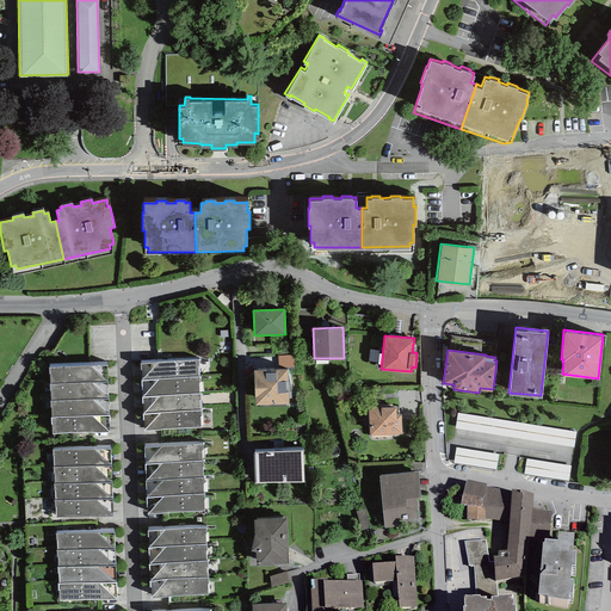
[(295,366),(295,355),(278,356),(278,368),(295,366)]
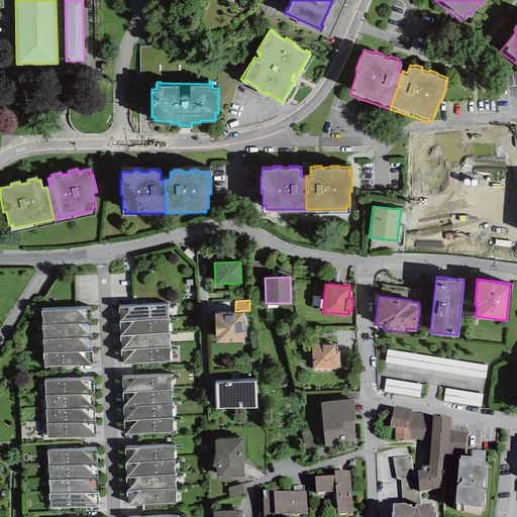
[(118,308),(119,322),(169,319),(168,305),(118,308)]
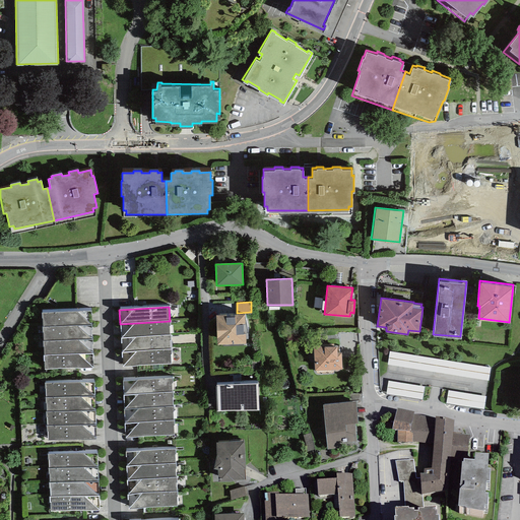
[(42,313),(43,327),(91,325),(90,311),(42,313)]
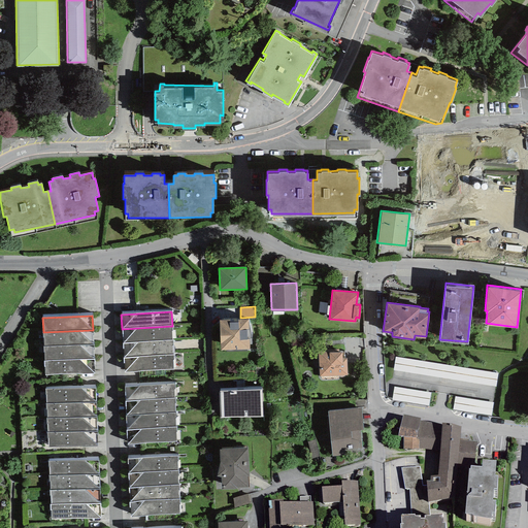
[(249,319),(219,321),(221,351),(250,350),(249,319)]
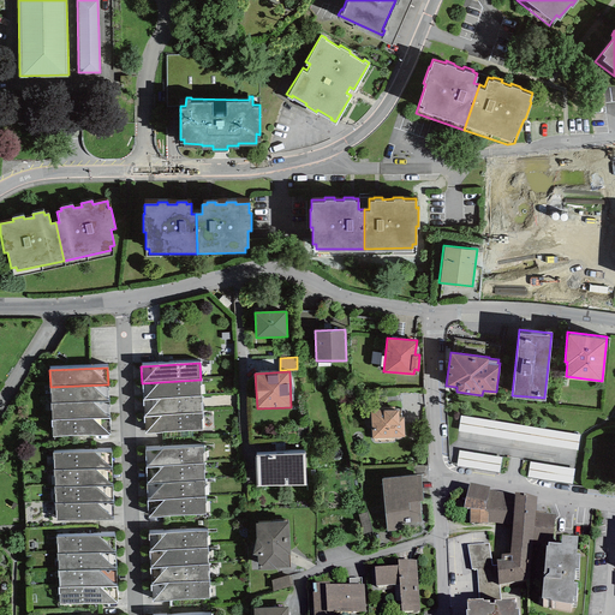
[(201,396),(201,380),(142,383),(143,401),(201,396)]
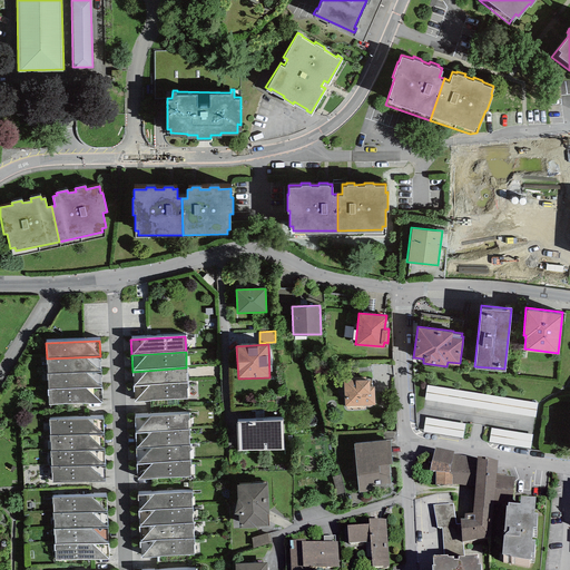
[(100,372),(100,356),(47,359),(47,374),(100,372)]
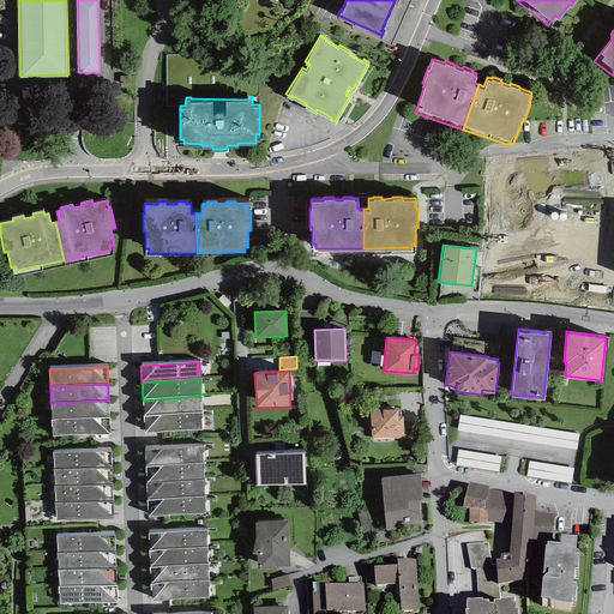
[(202,413),(200,396),(143,401),(144,417),(202,413)]
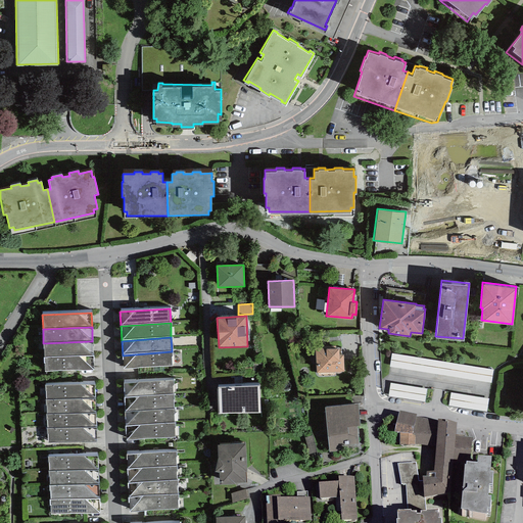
[(93,355),(92,341),(43,343),(44,358),(93,355)]
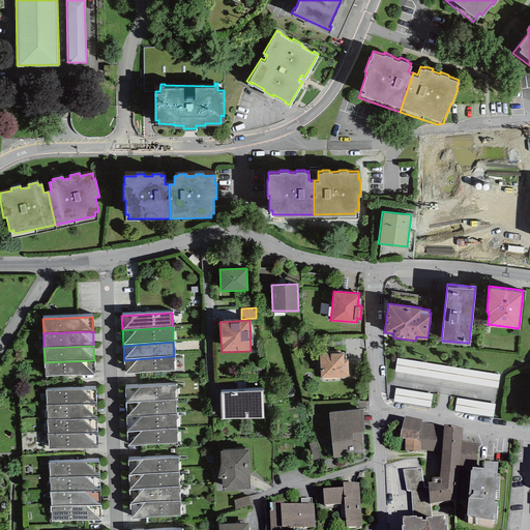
[(347,351),(320,352),(321,377),(348,376),(347,351)]
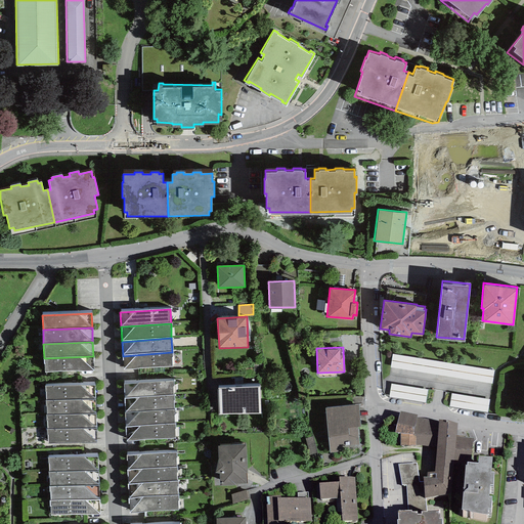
[(392,350),(390,364),(440,370),(438,387),(452,389),(450,403),(488,408),(494,364),(392,350)]
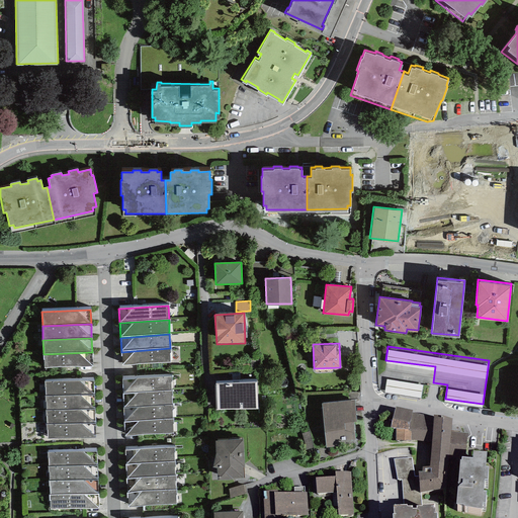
[(170,362),(170,348),(121,352),(122,365),(170,362)]
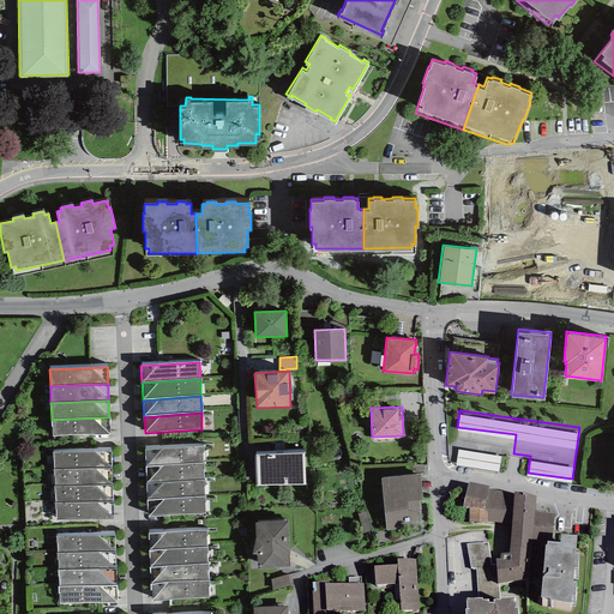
[(109,434),(109,417),(52,420),(53,437),(109,434)]
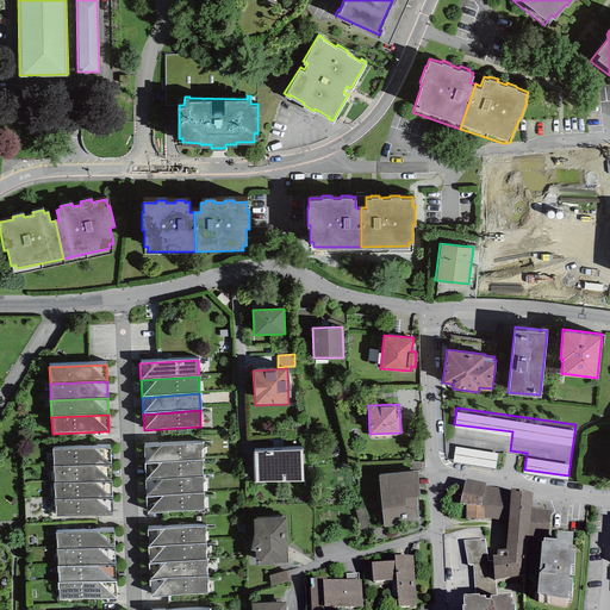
[(145,465),(203,460),(201,443),(144,447),(145,465)]
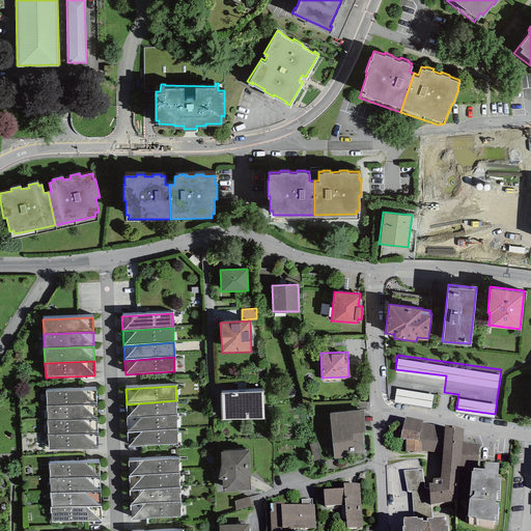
[(395,399),(432,402),(435,389),(396,386),(395,399)]
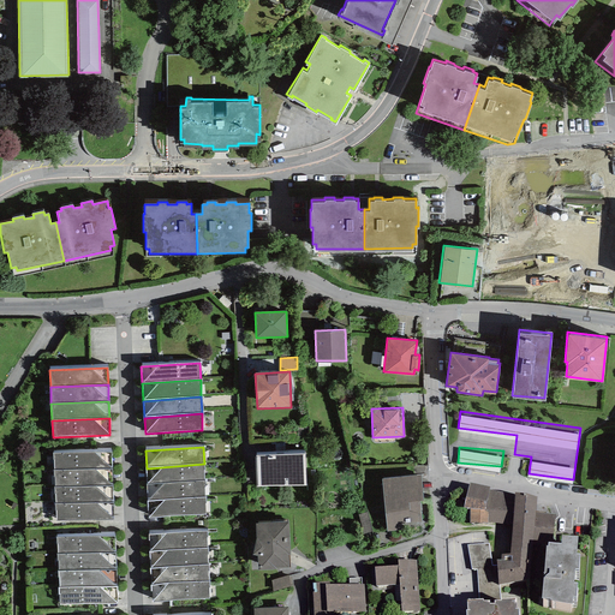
[(53,453),(54,470),(112,469),(112,452),(53,453)]
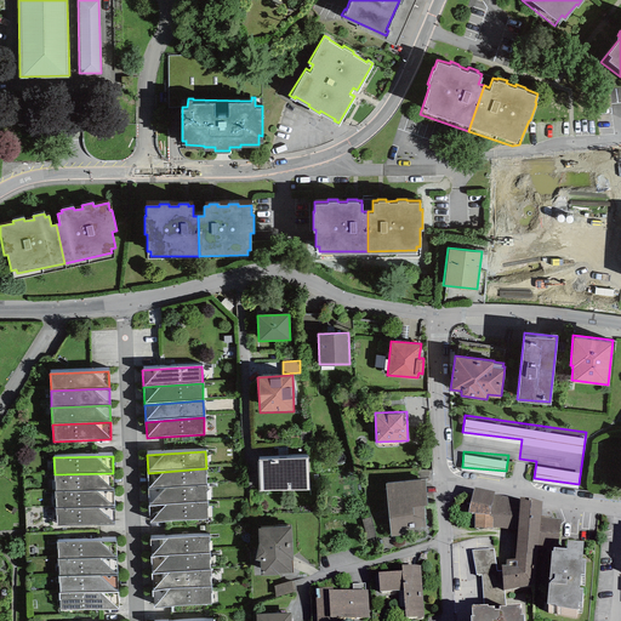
[(307,459),(258,461),(260,491),(309,490),(307,459)]
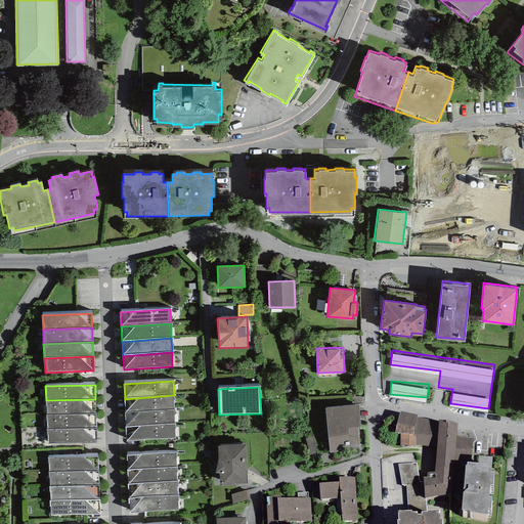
[(174,395),(125,399),(125,412),(174,409),(174,395)]
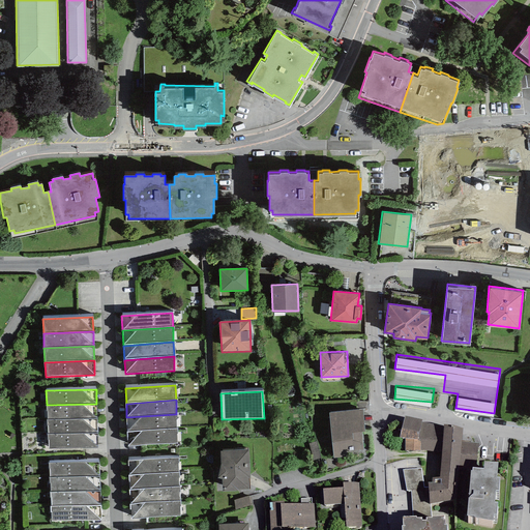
[(96,419),(96,404),(47,405),(48,420),(96,419)]
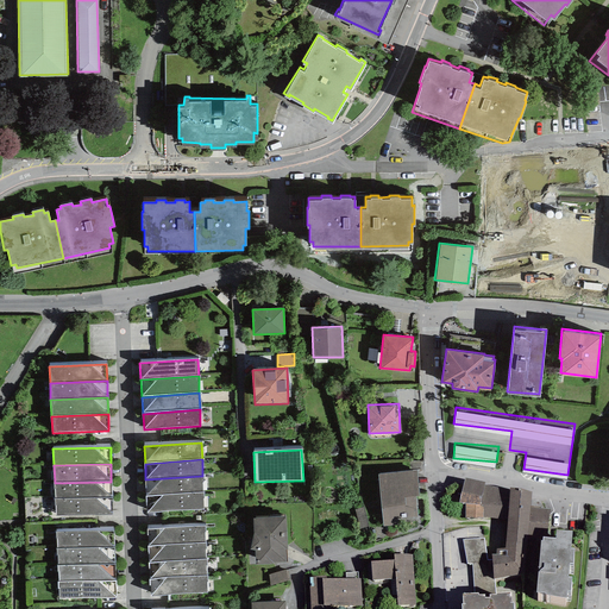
[(416,469),(378,472),(383,526),(397,525),(397,518),(418,515),(415,495),(419,495),(416,469)]
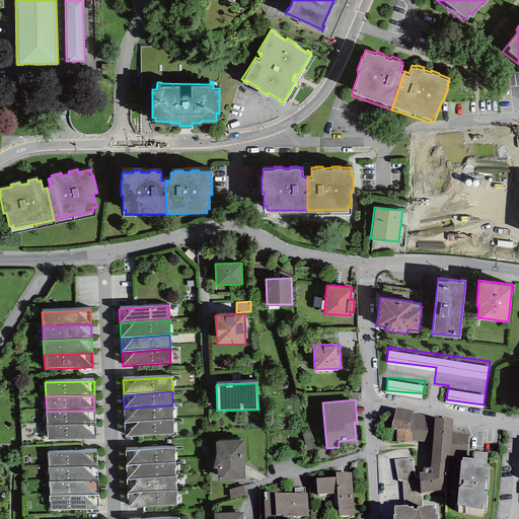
[(172,405),(124,409),(125,423),(173,420),(172,405)]
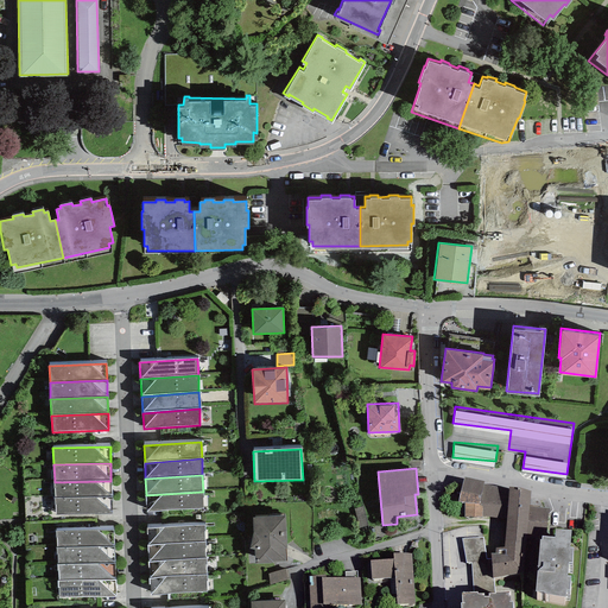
[(483,481),(464,477),(457,502),(464,502),(463,518),(482,518),(482,517),(482,504),(479,504),(483,485),(483,481)]
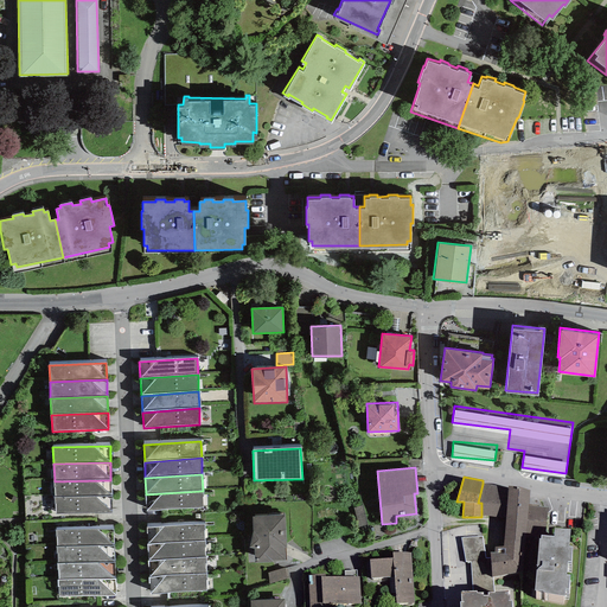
[(112,497),(110,480),(55,481),(55,498),(112,497)]
